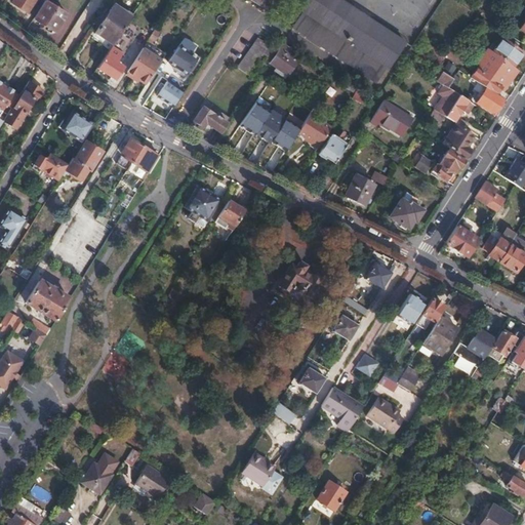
[(34,16),(44,0),(13,0),(12,3),(34,16)]
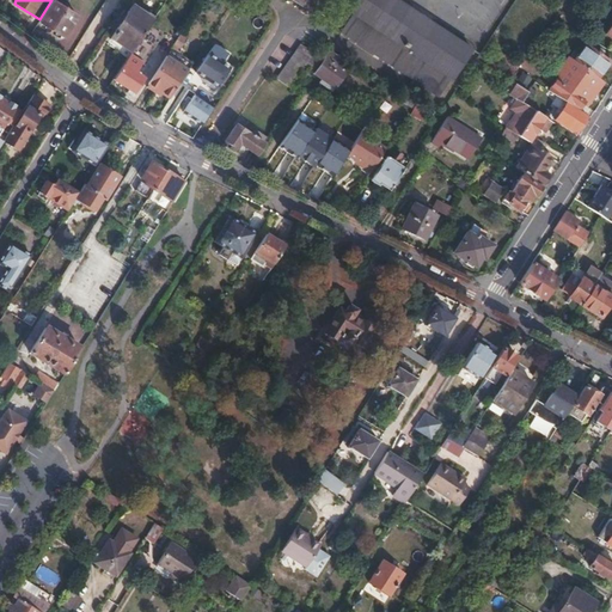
[(51,0),(40,19),(38,23),(62,38),(77,16),(51,0)]
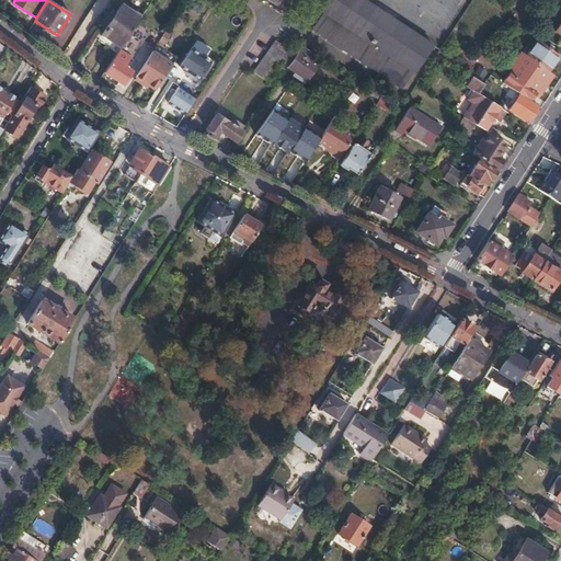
[(323,14),(312,30),(346,53),(401,88),(411,72),(413,73),(431,46),(359,0),(328,0),(320,12),(323,14)]
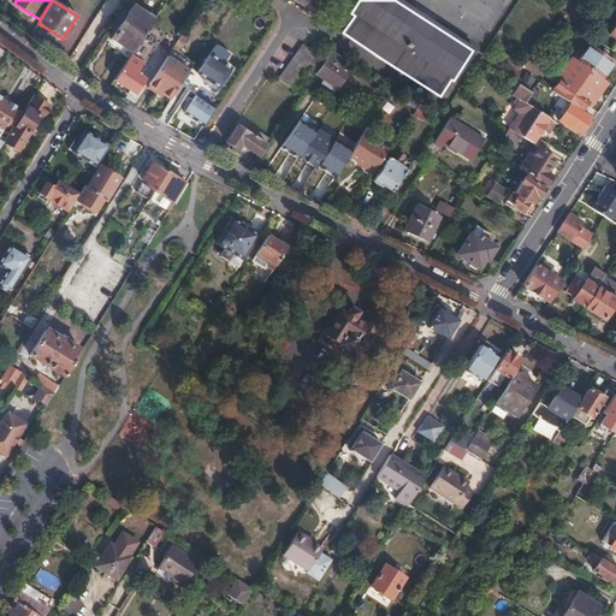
[(132,52),(153,21),(132,6),(112,37),(132,52)]
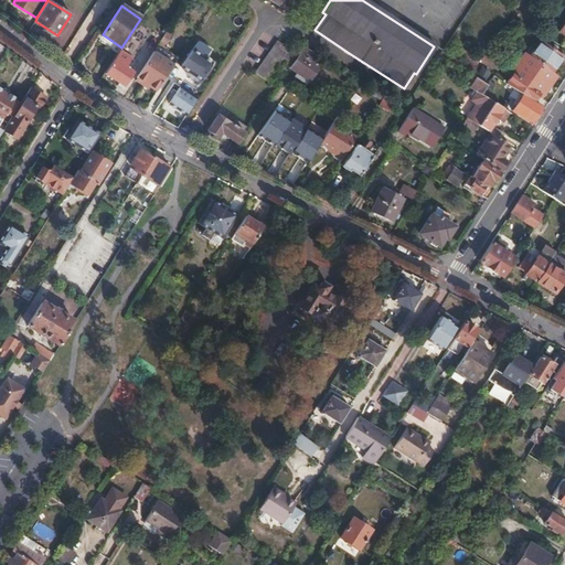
[(121,48),(105,73),(123,85),(131,72),(125,66),(131,56),(130,55),(149,25),(140,19),(121,48)]
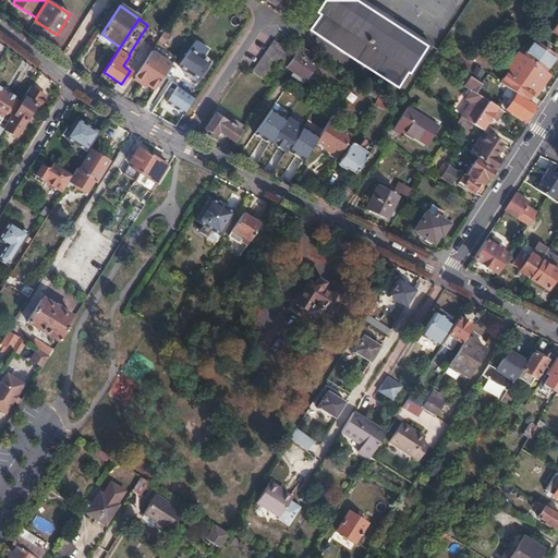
[(145,41),(154,47),(164,32),(155,26),(145,41)]
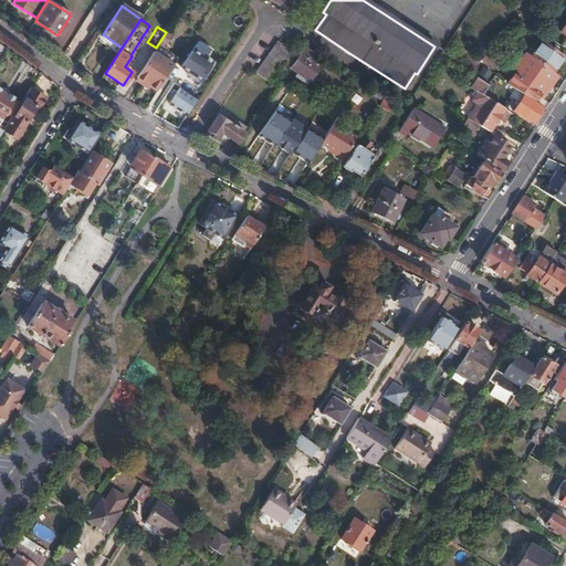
[(531,45),(525,52),(553,72),(565,56),(542,40),(535,49),(531,45)]
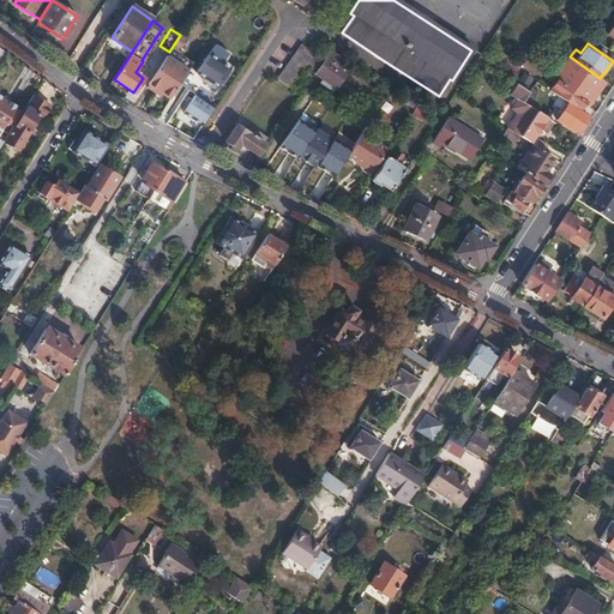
[(301,44),(276,78),(290,88),(306,67),(315,54),(301,44)]
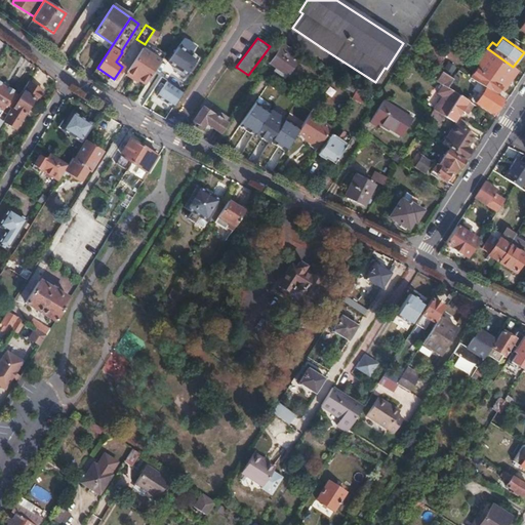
[(178,46),(168,62),(187,74),(197,58),(178,46)]
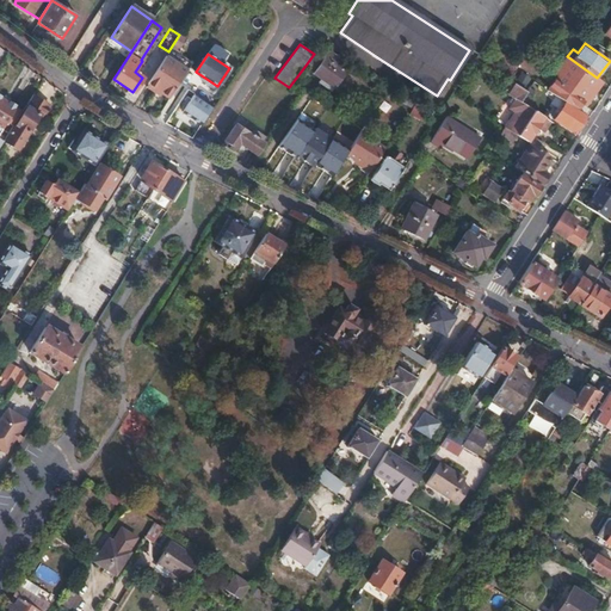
[(323,61),(314,54),(304,67),(335,88),(347,69),(338,62),(337,65),(333,62),(334,60),(328,55),(323,61)]
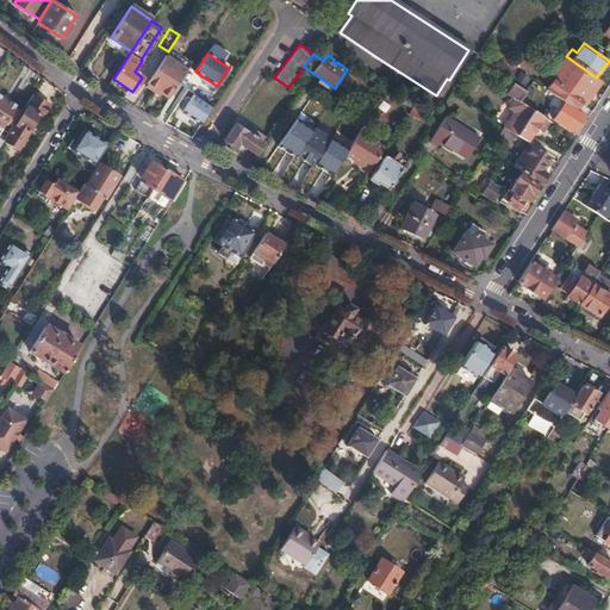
[(165,56),(147,83),(160,92),(168,98),(186,70),(165,56)]
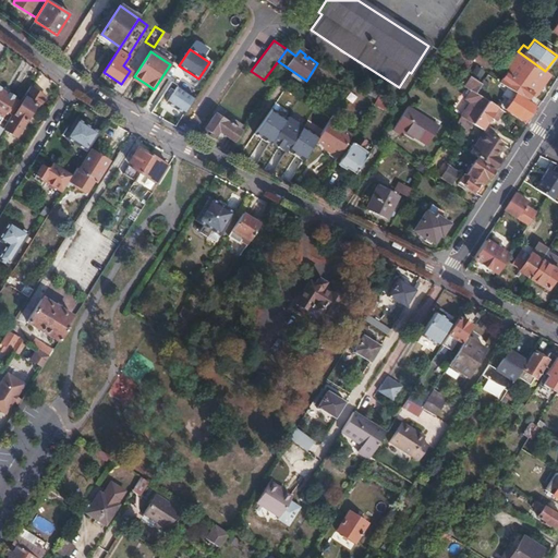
[(509,69),(499,82),(516,93),(522,97),(541,71),(517,53),(508,65),(509,69)]
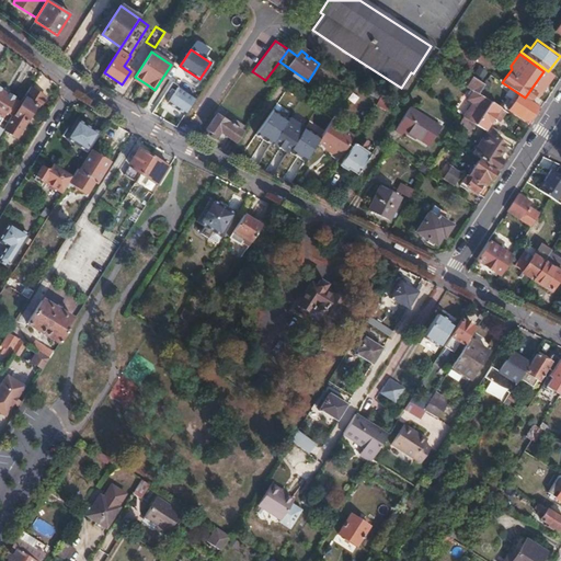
[(551,77),(544,71),(525,98),(529,101),(534,95),(536,96),(551,77)]
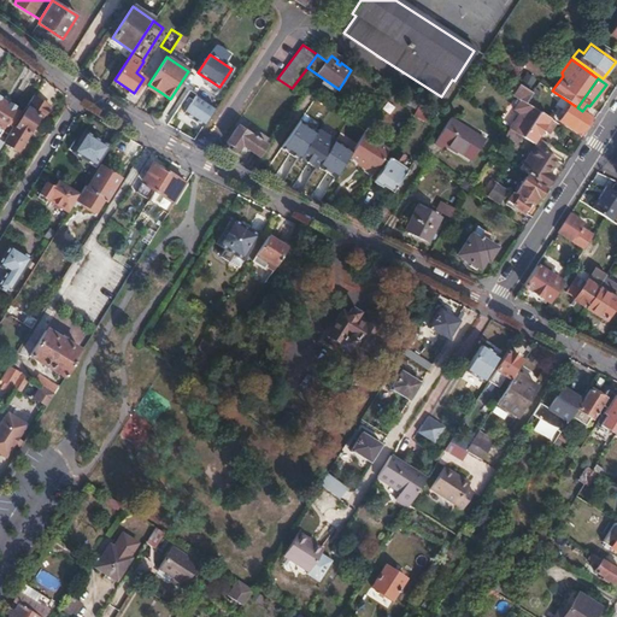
[(509,127),(510,128),(533,142),(544,124),(548,127),(551,123),(556,125),(558,123),(527,103),(533,92),(516,81),(511,88),(516,92),(515,94),(519,99),(513,109),(527,117),(521,125),(513,121),(509,127)]
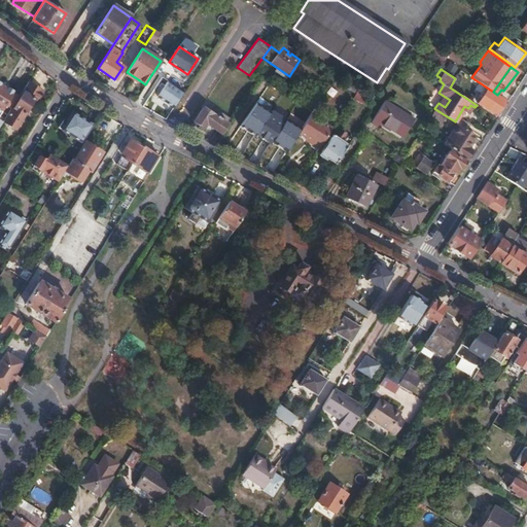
[(127,72),(125,76),(136,83),(138,79),(127,72)]
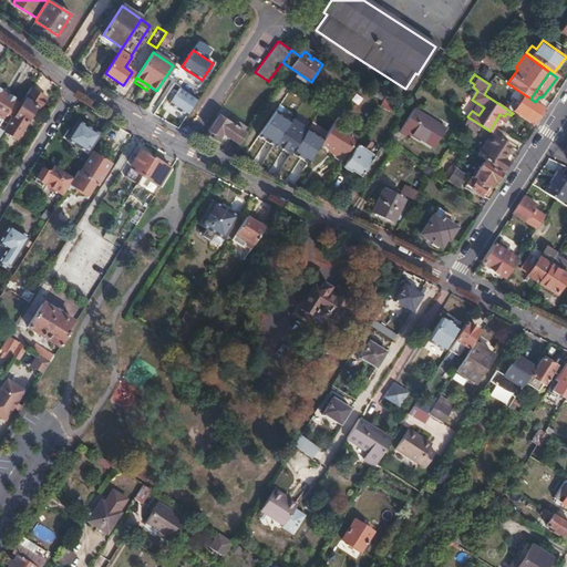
[(0,86),(0,115),(2,117),(0,121),(0,126),(4,130),(22,101),(0,86)]
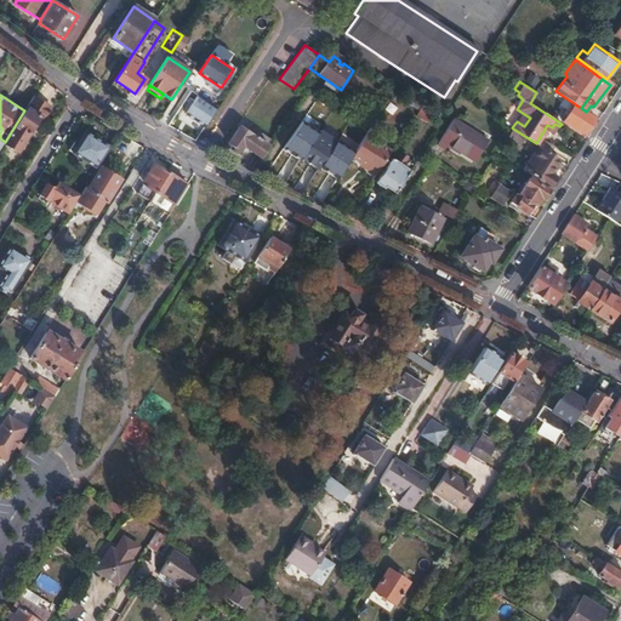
[(46,103),(34,95),(26,107),(27,108),(22,117),(5,144),(17,153),(29,131),(40,115),(44,118),(51,106),(46,103)]
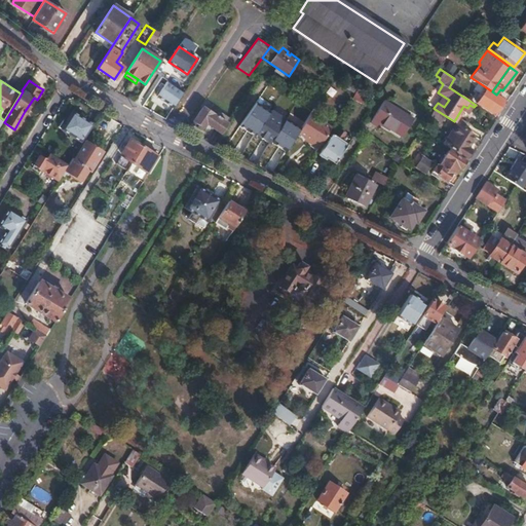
[(157,96),(173,106),(184,90),(167,80),(157,96)]
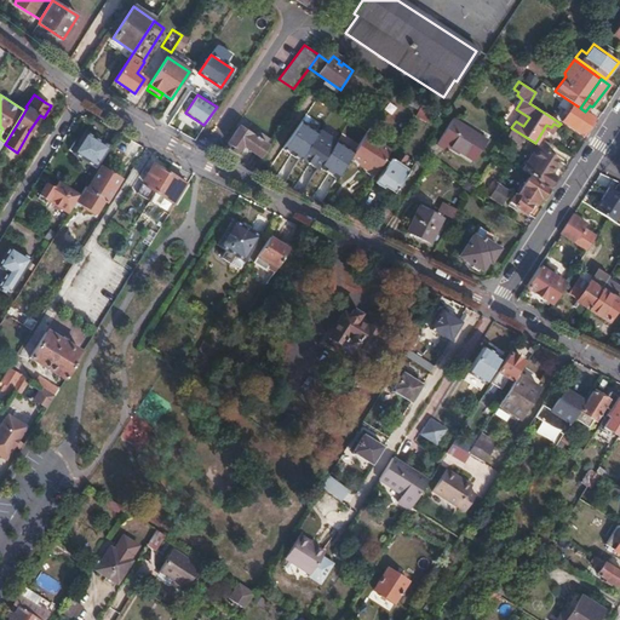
[(423,99),(413,114),(428,122),(437,108),(423,99)]
